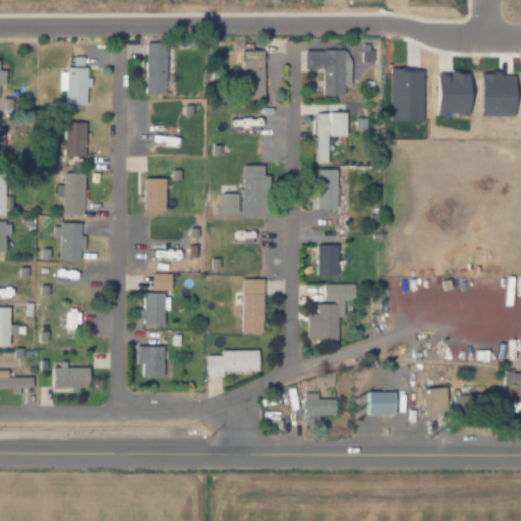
[(166,94),(166,42),(143,42),(143,94),(166,94)]
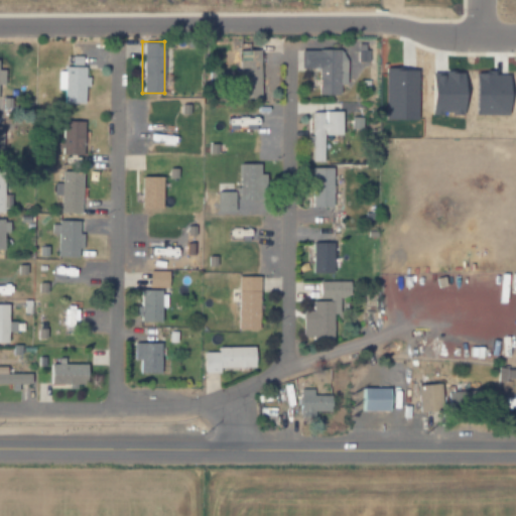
[(354,60),(366,60),(366,48),(355,48),(354,60)]
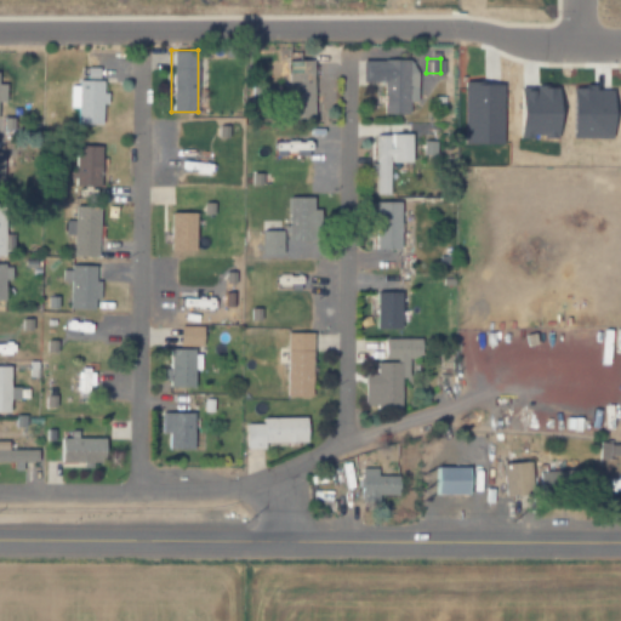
[(81,60),(81,78),(79,78),(77,123),(103,125),(106,79),(97,79),(98,61),(81,60)]
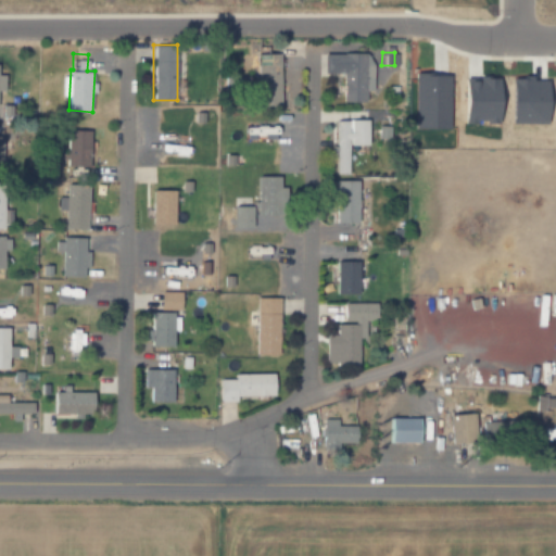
[(319,53),(319,73),(338,73),(338,101),(361,101),(361,90),(368,90),(368,63),(362,63),(362,53),(319,53)]
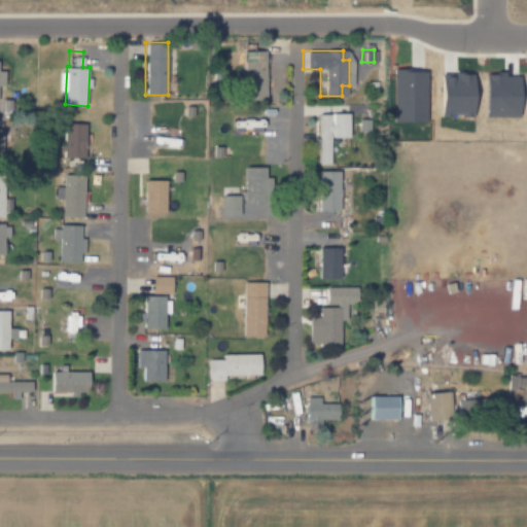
[(241,101),(267,101),(267,59),(241,59),(241,101)]
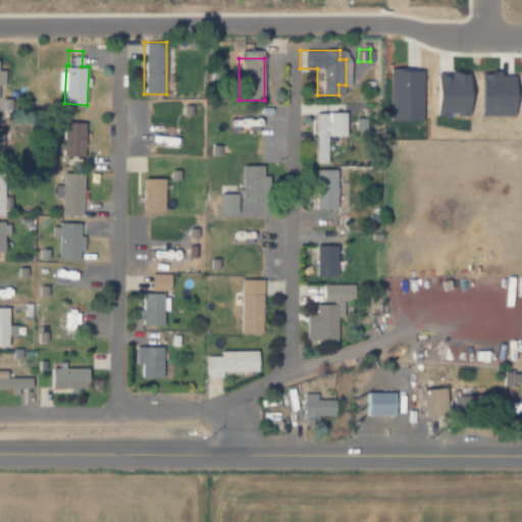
[(385,120),(417,120),(417,69),(385,69),(385,120)]
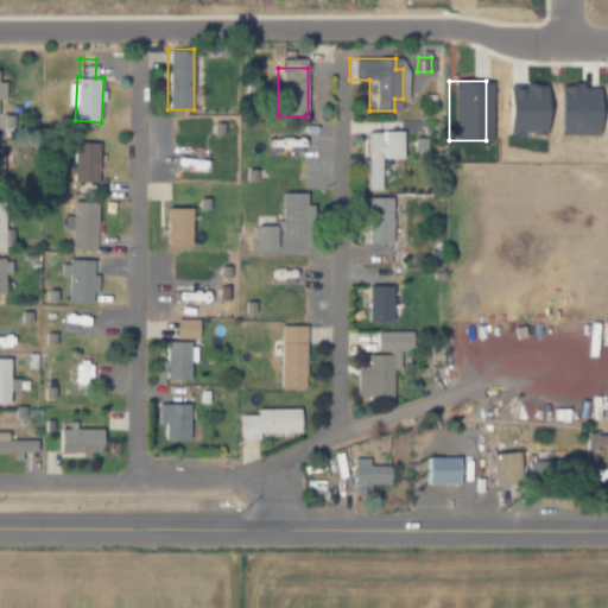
[(540,84),(501,84),(500,133),(540,133),(540,84)]
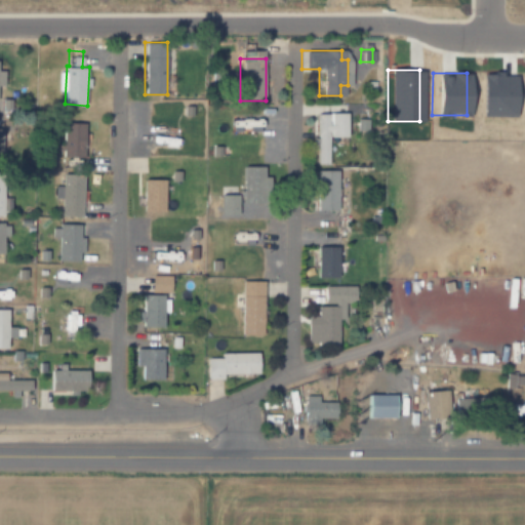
[(478,73),(477,115),(510,116),(511,76),(498,75),(498,73),(478,73)]
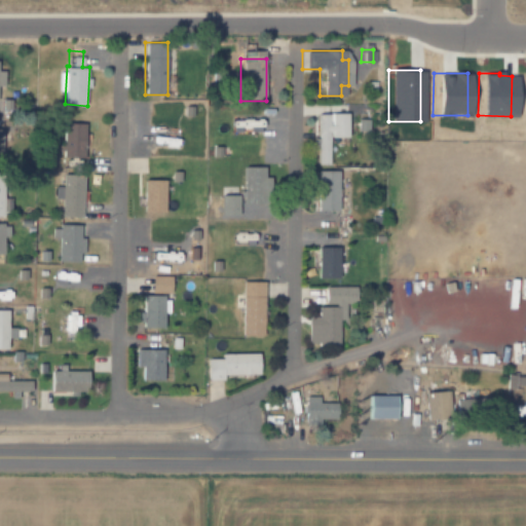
[(349,137),(348,113),(314,113),(314,164),(330,164),(330,137),(349,137)]
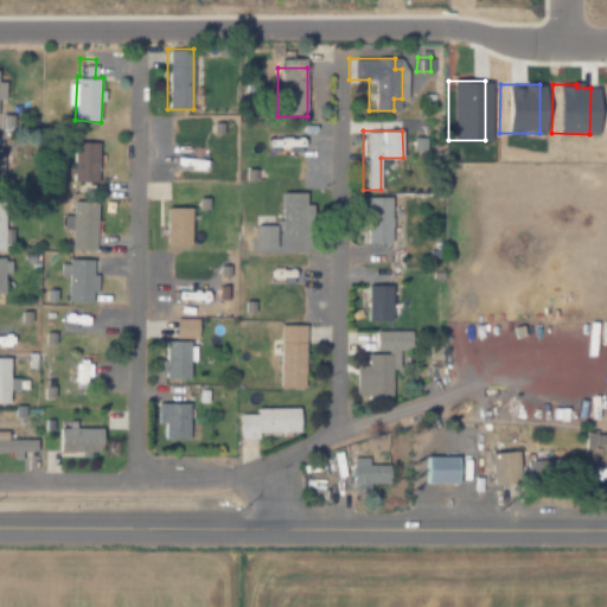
[(280,235),(313,235),(313,205),(307,205),(307,193),(280,193),(280,235)]
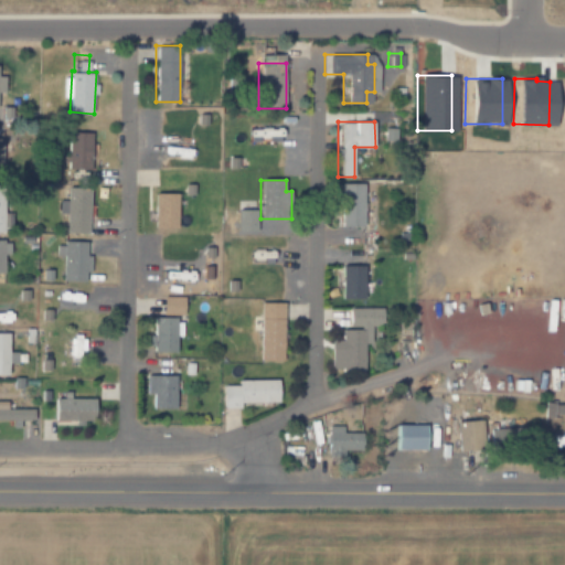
[(364,182),(340,182),(340,230),(364,230),(364,182)]
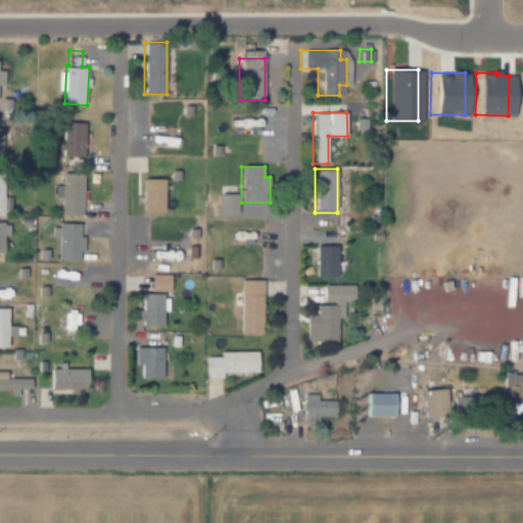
[(57,215),(77,216),(79,174),(58,174),(57,185),(51,185),(51,196),(57,197),(57,215)]
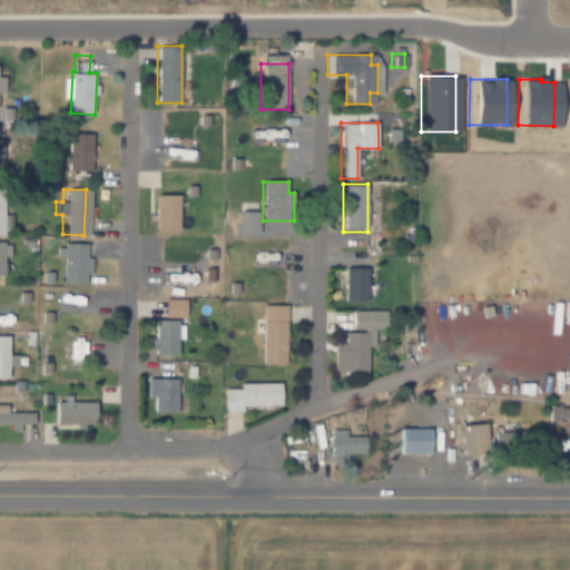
[(258,234),(258,213),(238,213),(238,234),(258,234)]
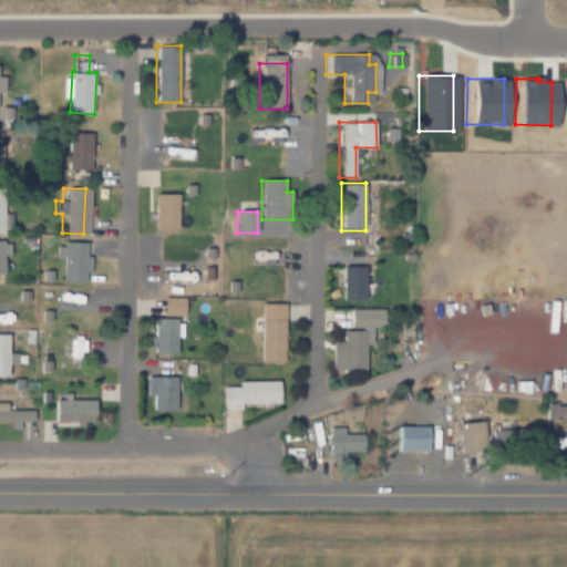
[(4,255),(9,255),(9,241),(0,241),(0,274),(4,274),(4,255)]
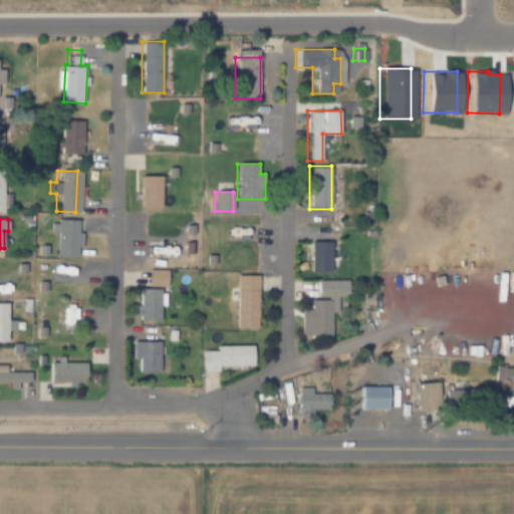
[(47,232),(54,232),(53,255),(73,255),(73,246),(78,246),(78,231),(73,231),(74,221),(47,220),(47,232)]
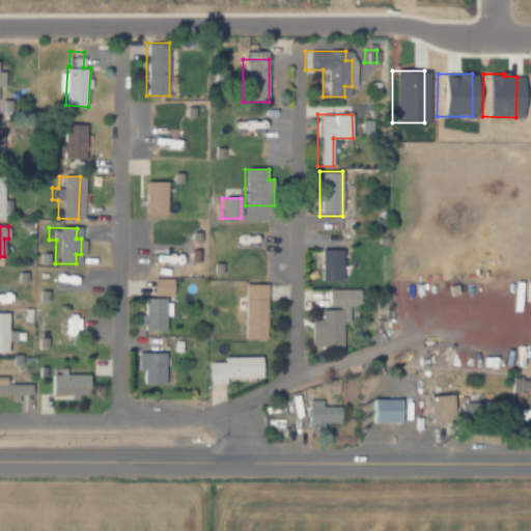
[(342,250),(317,250),(317,281),(342,281),(342,250)]
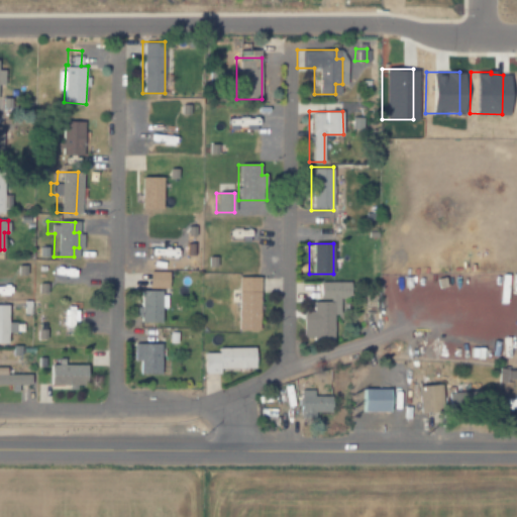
[(162,289),(168,289),(168,273),(150,273),(150,290),(138,290),(138,323),(162,323),(162,289)]
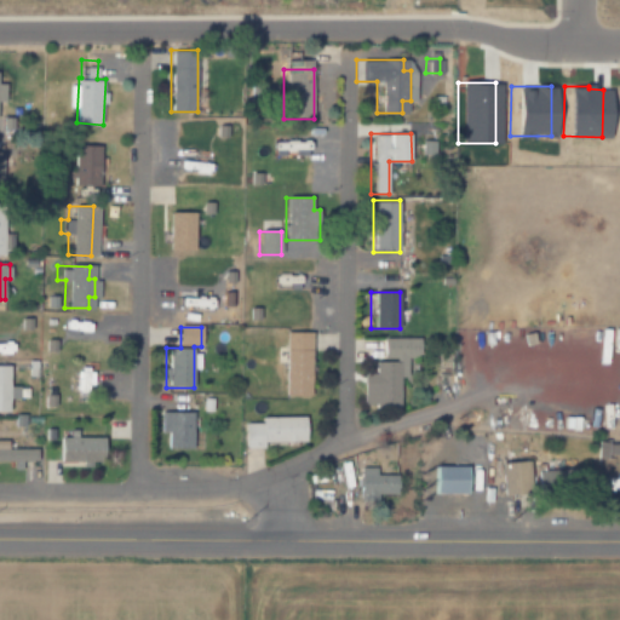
[(311,397),(313,333),(285,333),(283,396),(311,397)]
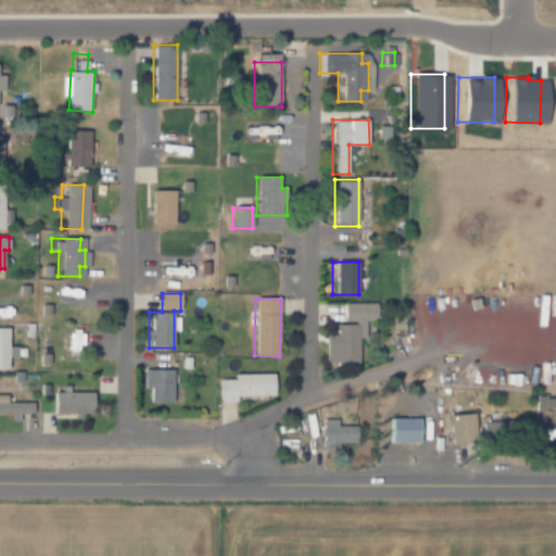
[(365,321),(365,304),(344,304),(344,321),(365,321)]
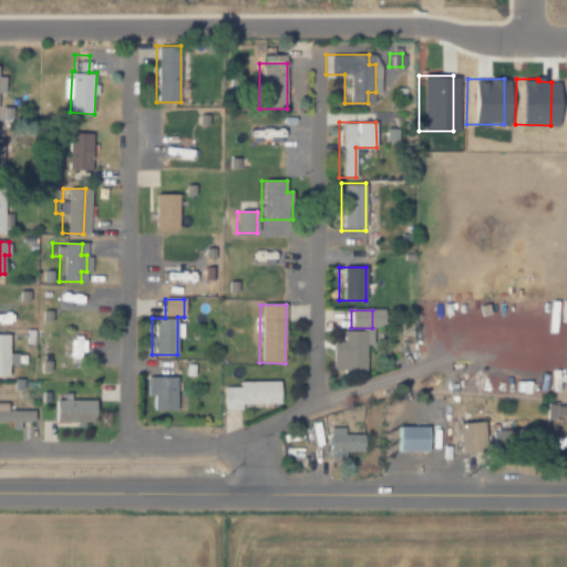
[(366,330),(342,330),(342,372),(366,372),(366,330)]
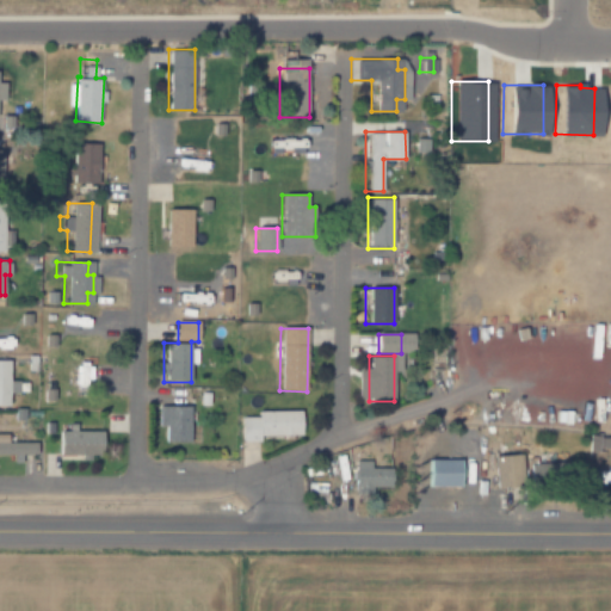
[(0,406),(8,406),(8,393),(18,393),(18,381),(10,381),(10,360),(0,360),(0,406)]
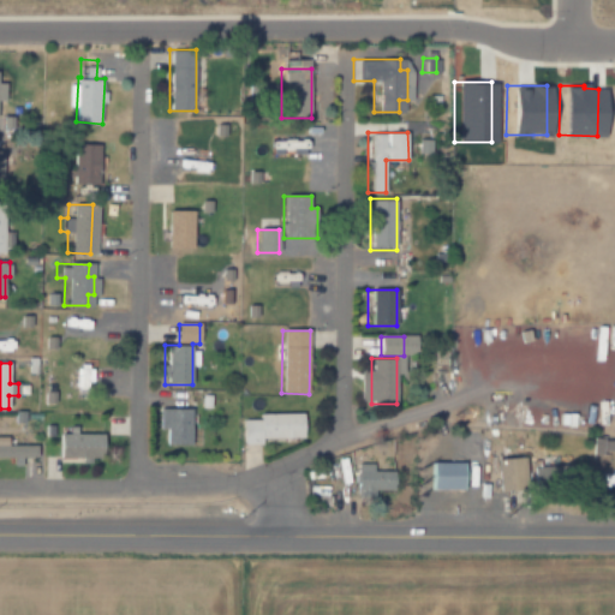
[(88,364),(73,364),(73,384),(87,384),(88,364)]
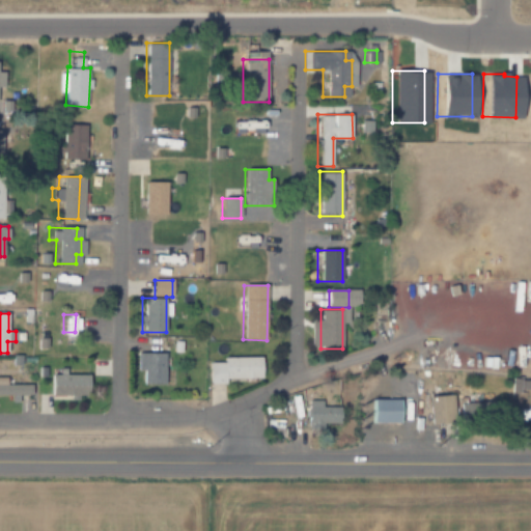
[(141,384),(165,384),(165,353),(141,353),(141,384)]
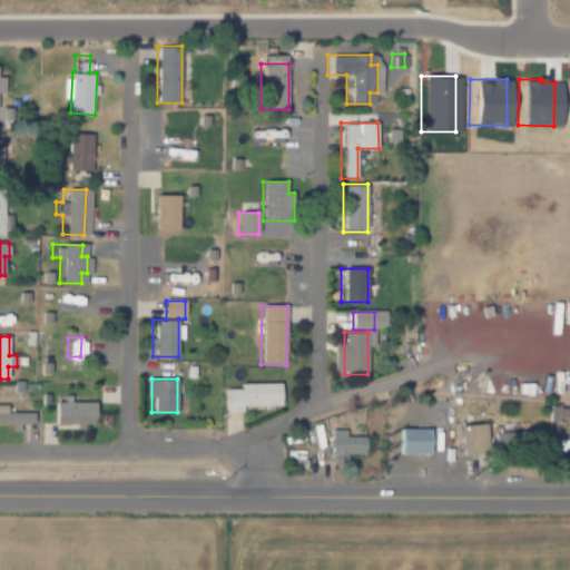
[(282,408),(282,383),(224,383),(224,408),(282,408)]
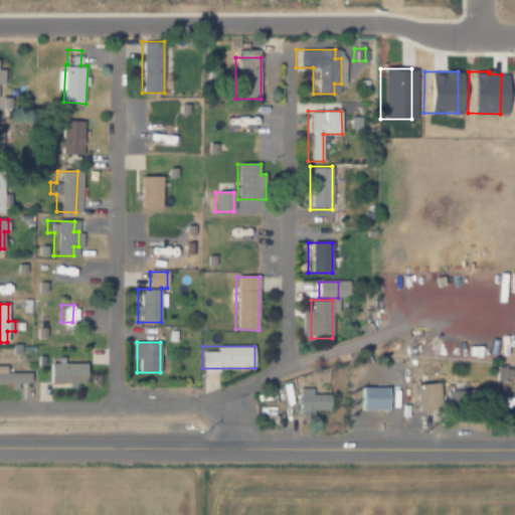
[(87,362),(50,362),(50,382),(87,382),(87,362)]
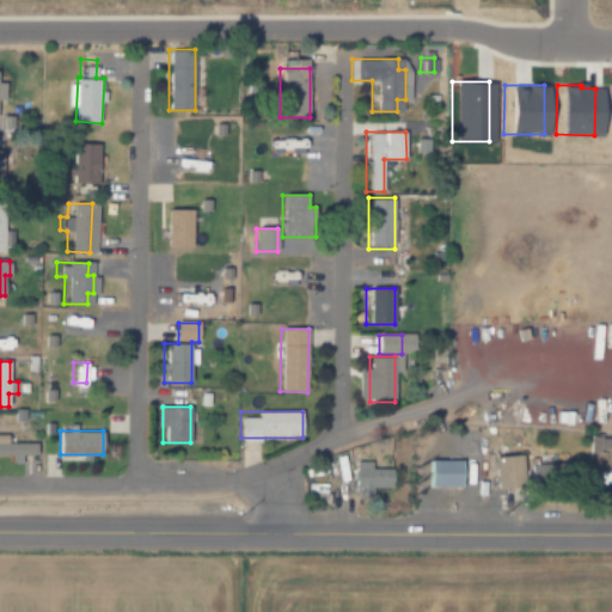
[(0,454),(37,454),(37,441),(0,441),(0,454)]
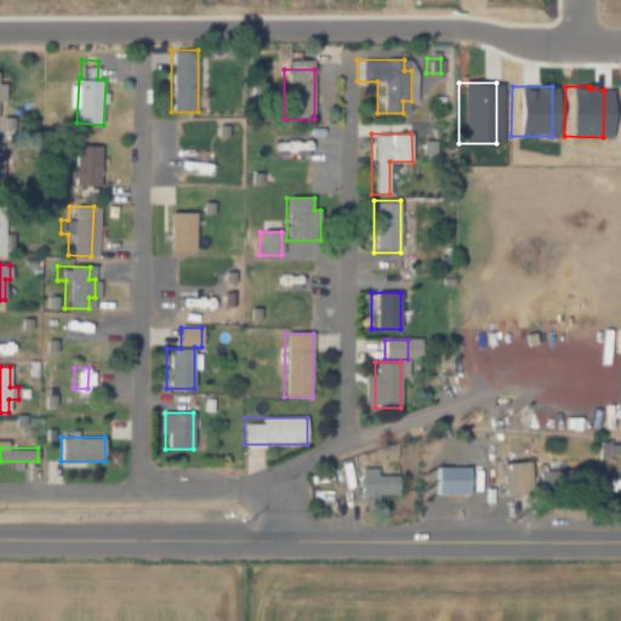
[(534,495),(533,461),(503,461),(505,496),(534,495)]
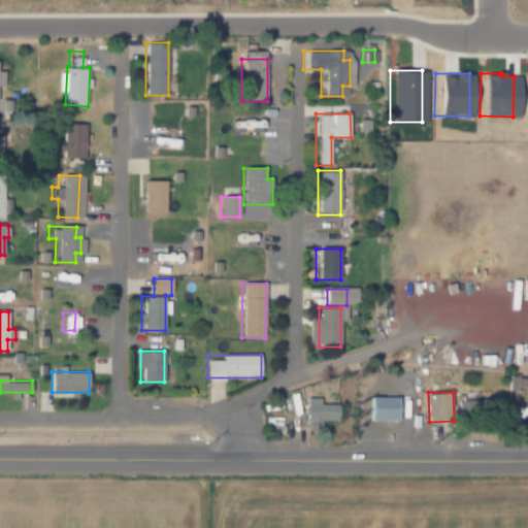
[(364,421),(391,420),(390,396),(363,397),(364,421)]
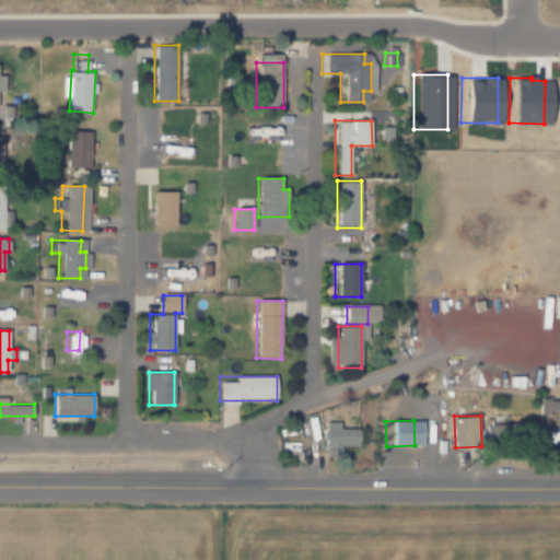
[(352,429),(335,428),(335,422),(319,421),(319,452),(337,452),(337,446),(352,446),(352,429)]
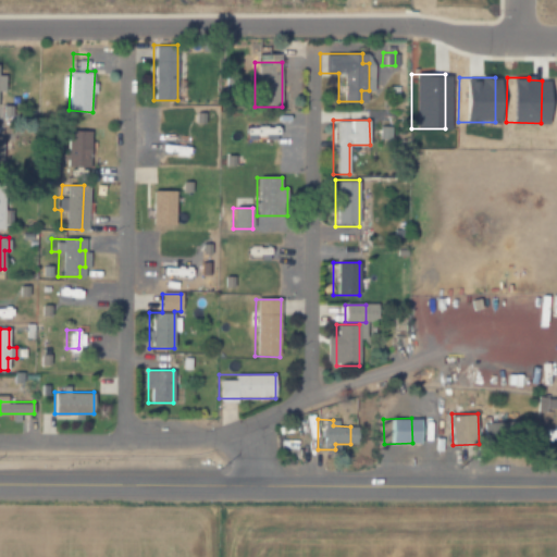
[(508,428),(519,428),(519,424),(490,424),(490,438),(508,438),(508,428)]
